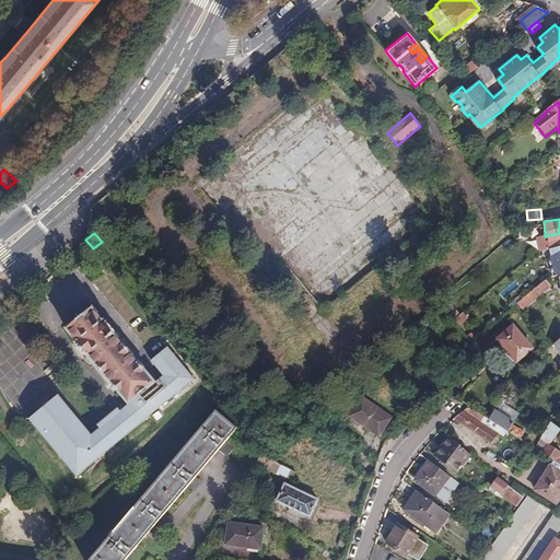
[(93,248),(85,240),(80,245),(89,256),(95,251),(93,248)]
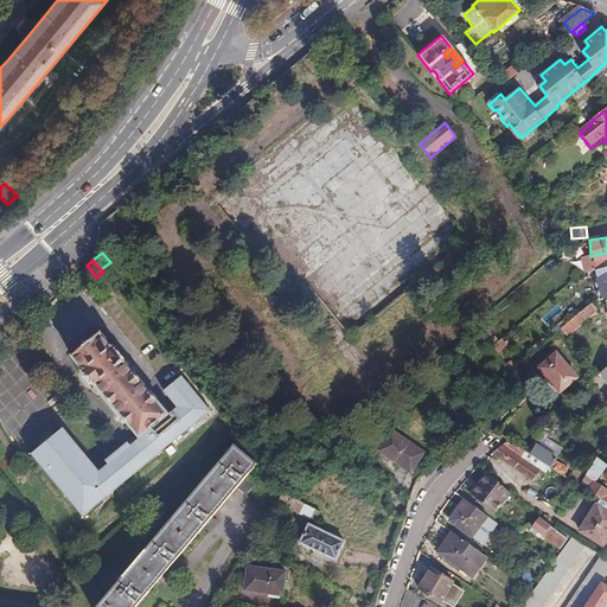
[(606,264),(596,267),(599,275),(593,276),(599,300),(606,298),(606,296),(606,264)]
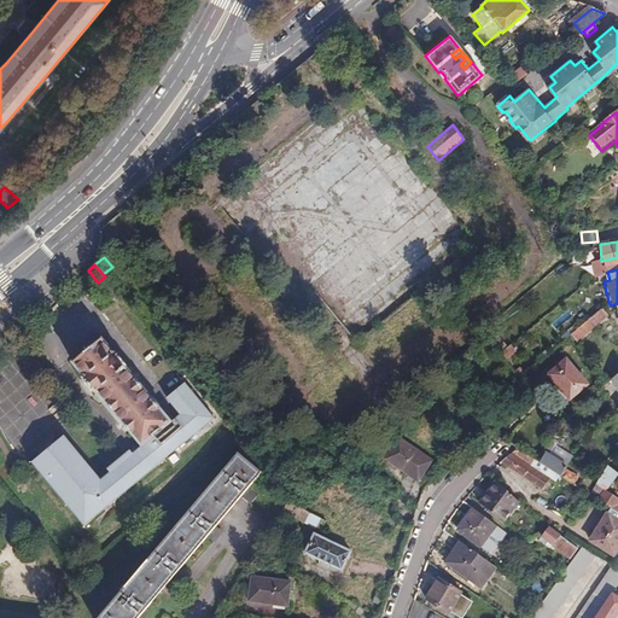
[(122,296),(115,287),(109,292),(116,301),(122,296)]
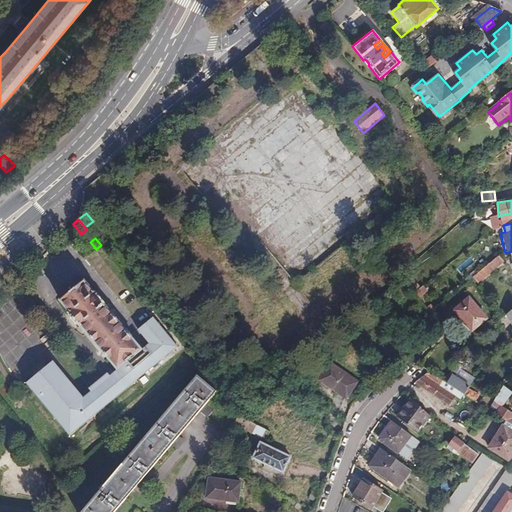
[(498,254),(473,277),(478,282),(503,261),(498,254)]
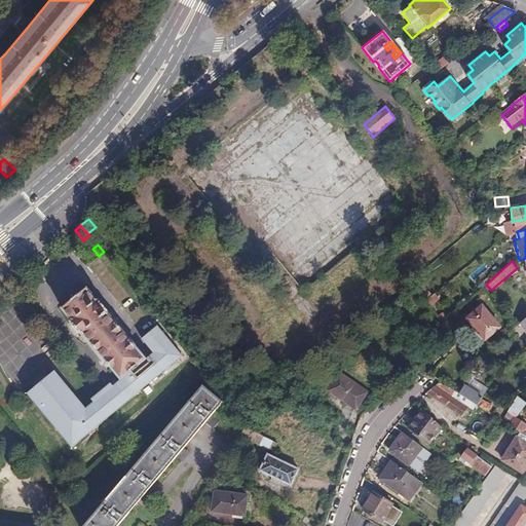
[(437,294),(427,300),(431,306),(441,299),(437,294)]
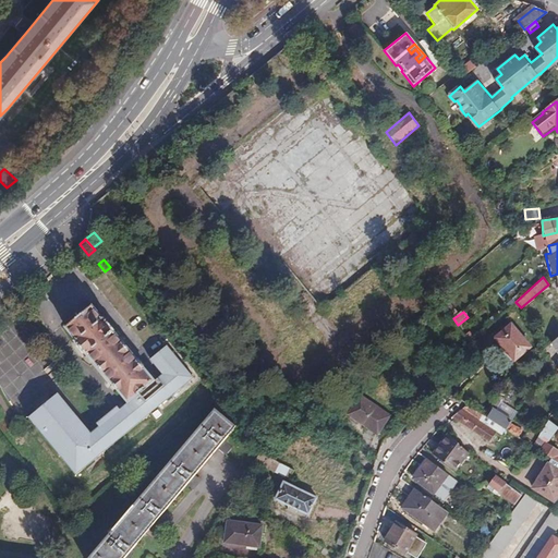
[(531,347),(512,324),(497,338),(516,360),(531,347)]
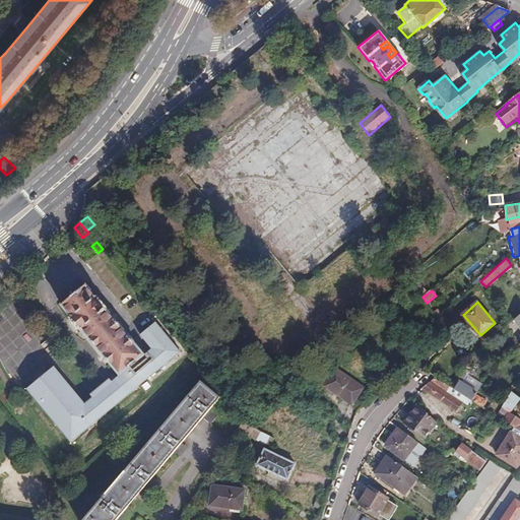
[(152,349),(113,383),(95,398),(87,404),(65,379),(38,401),(73,443),(182,351),(156,322),(141,335),(152,349)]
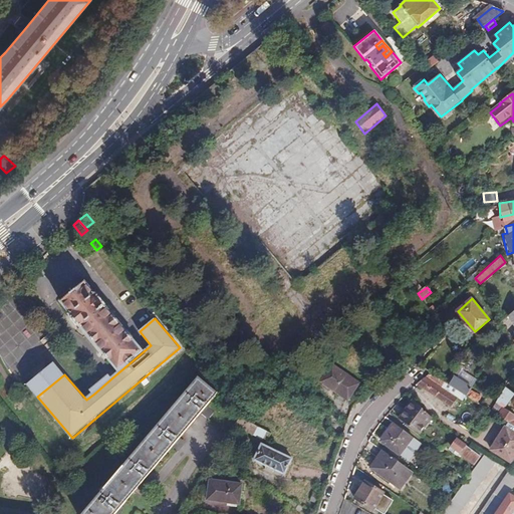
[(27,383),(37,397),(64,374),(54,362),(27,383)]
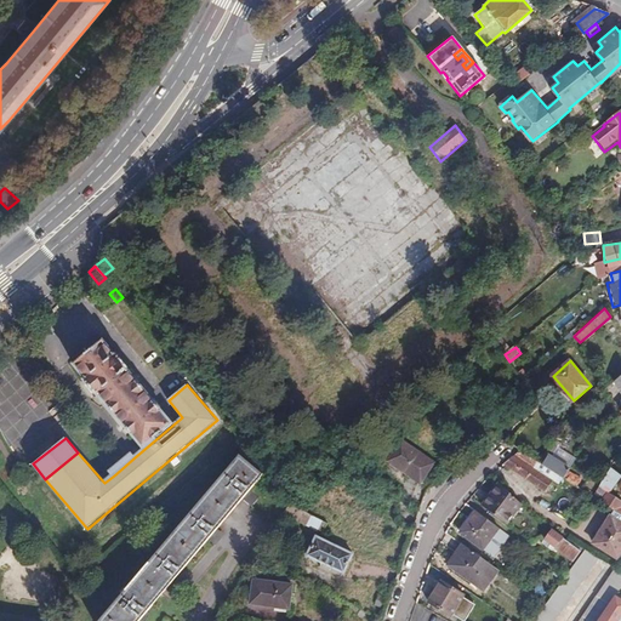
[(434,463),(402,442),(387,462),(420,484),(434,463)]
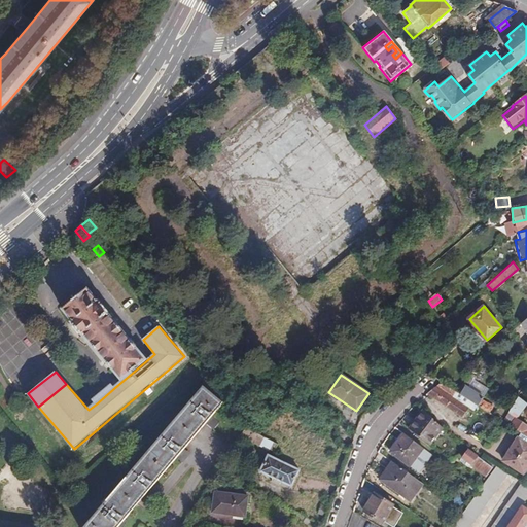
[(466,376),(455,392),(461,395),(466,387),(471,379),(466,376)]
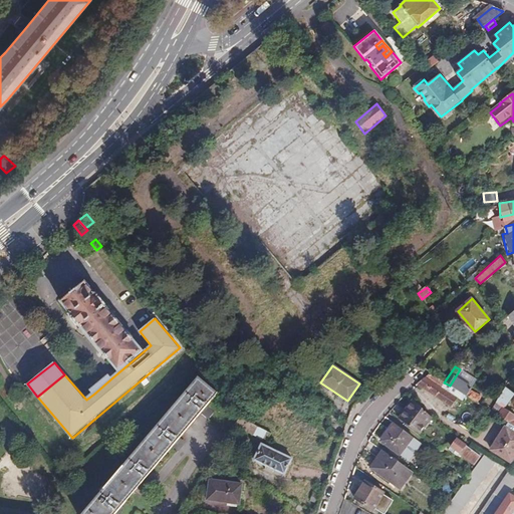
[(460,369),(455,377),(471,388),(475,379),(460,369)]
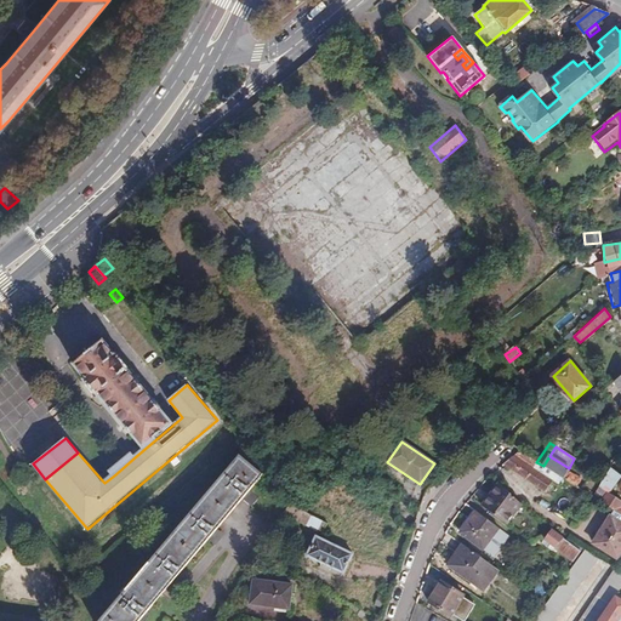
[(520,451),(519,453),(502,465),(545,493),(553,482),(551,480),(553,478),(563,484),(565,480),(563,479),(543,466),(536,462),(520,451)]
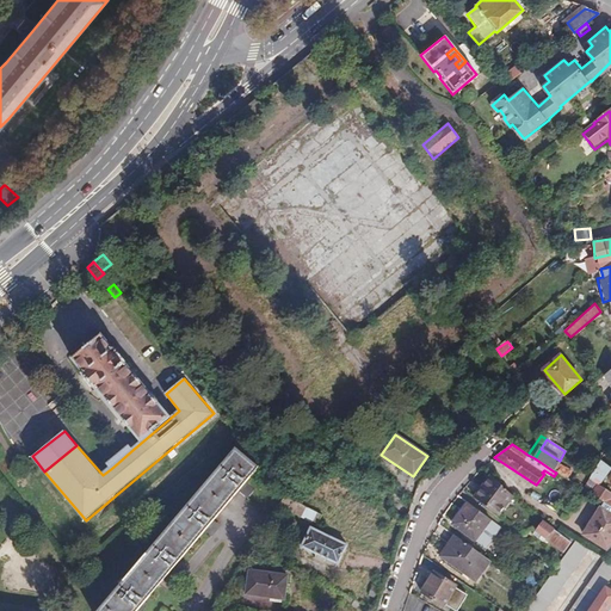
[(112,468),(133,450),(130,445),(109,463),(112,468)]
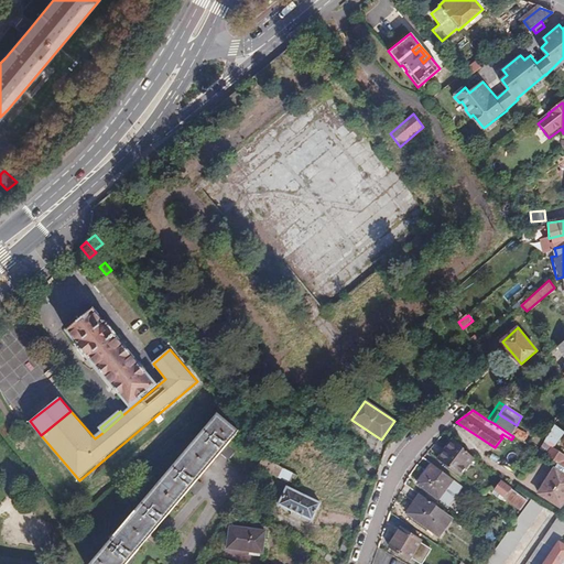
[(217,412),(107,546),(128,563),(133,555),(139,550),(159,527),(163,529),(170,521),(165,518),(190,489),(194,492),(202,484),(197,480),(223,449),(230,456),(235,451),(227,444),(238,430),(217,412)]
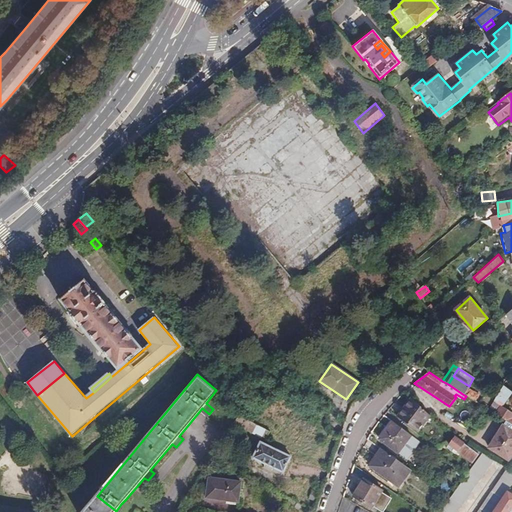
[(453,376),(448,384),(464,395),(468,389),(469,386),(453,376)]
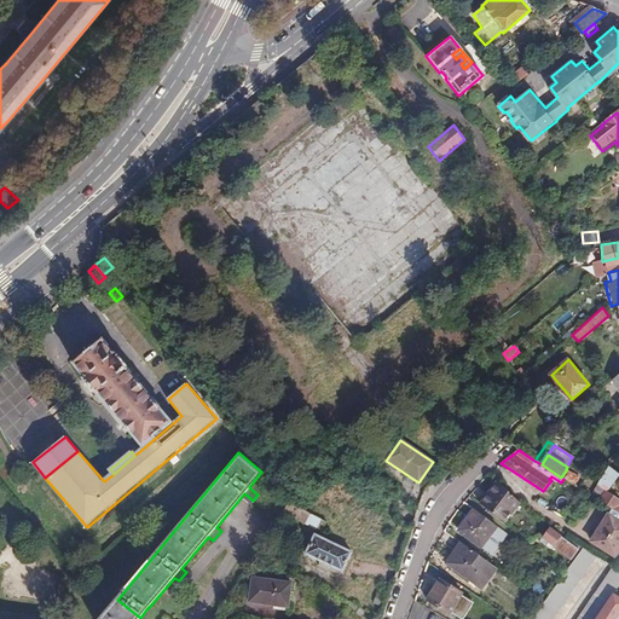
[(618,515),(618,497),(609,490),(618,473),(607,467),(599,484),(607,489),(601,498),(599,502),(618,515)]
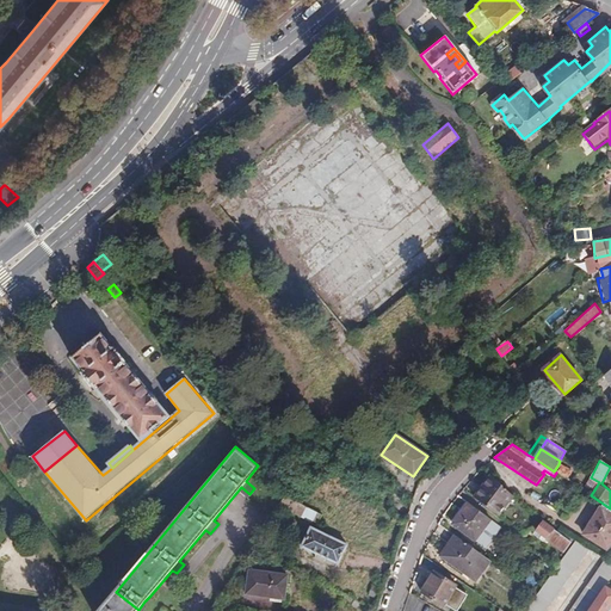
[(554,471),(556,473),(563,477),(567,480),(572,473),(559,464),(554,471)]
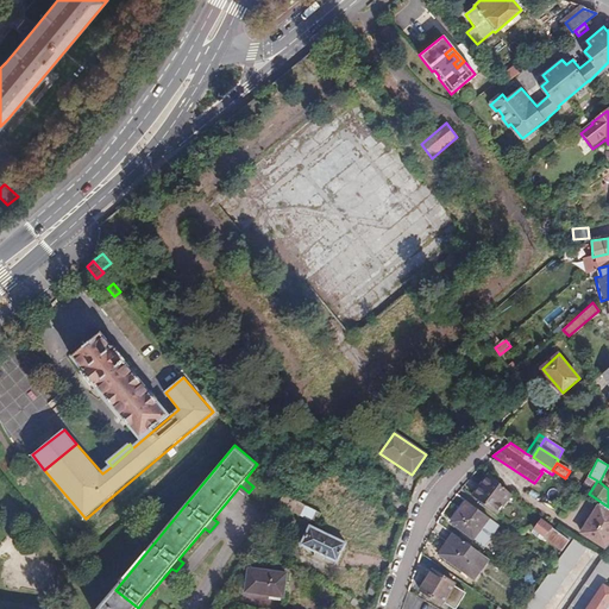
[(495,515),(510,495),(496,482),(488,475),(479,485),(485,490),(477,502),(495,515)]
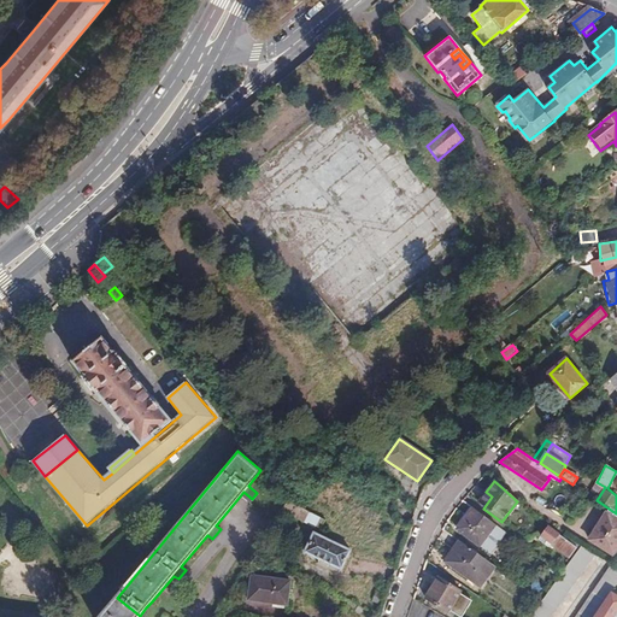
[(597,482),(591,492),(599,497),(605,487),(597,482)]
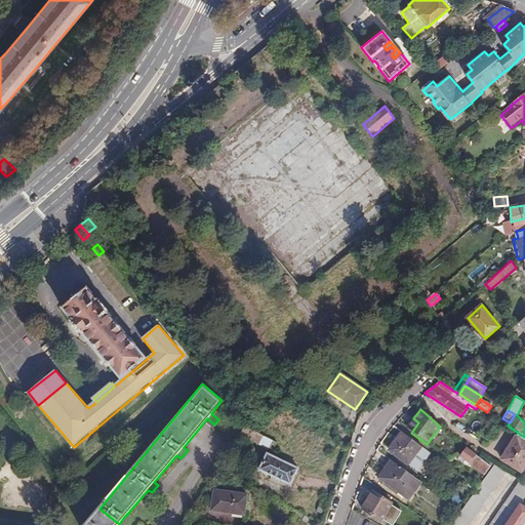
[(406,429),(411,433),(418,422),(413,418),(406,429)]
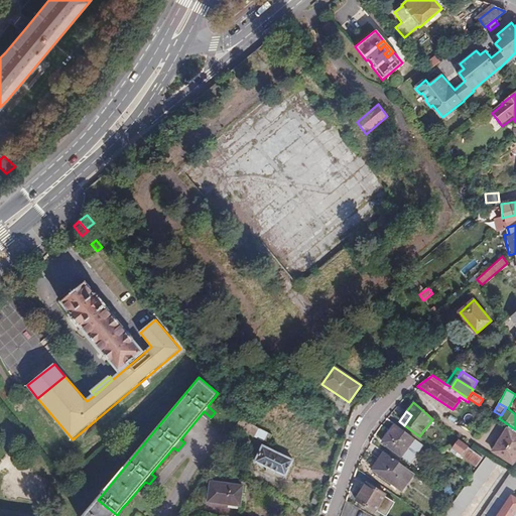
[(273,435),(243,419),(237,427),(269,443),(273,435)]
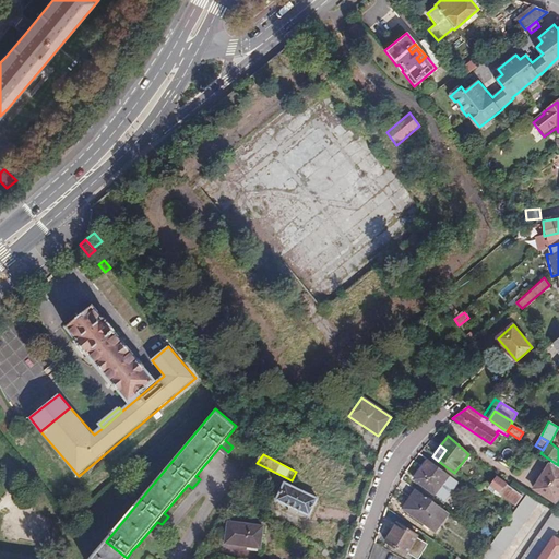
[(449,476),(428,462),(414,480),(435,495),(449,476)]
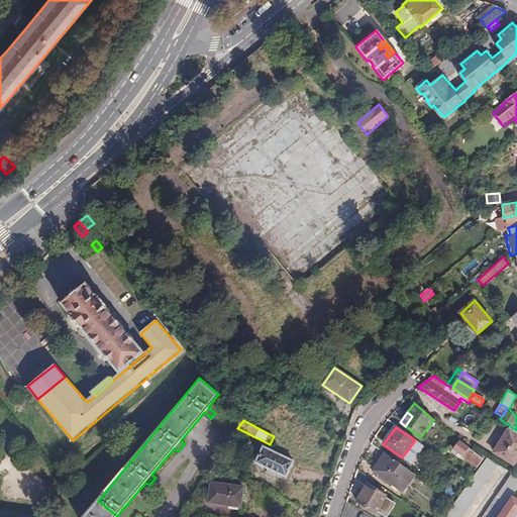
[(516,461),(516,438),(509,433),(495,454),(514,467),(516,461)]
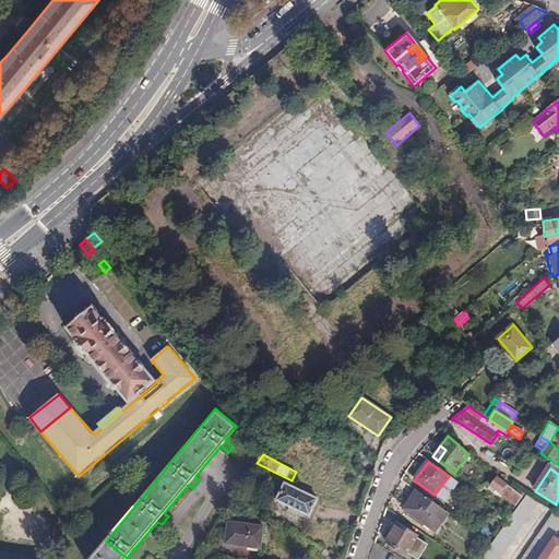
[(526,500),(523,497),(500,480),(494,489),(500,494),(498,497),(502,500),(504,497),(521,508),(526,500)]
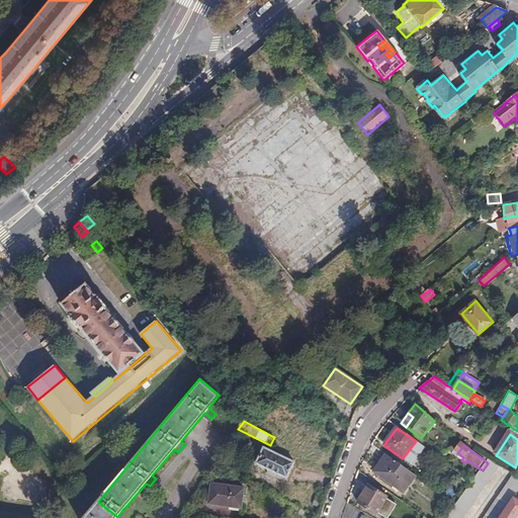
[(294,465),(263,448),(255,463),(267,470),(265,475),(271,479),(273,475),(285,481),(294,465)]
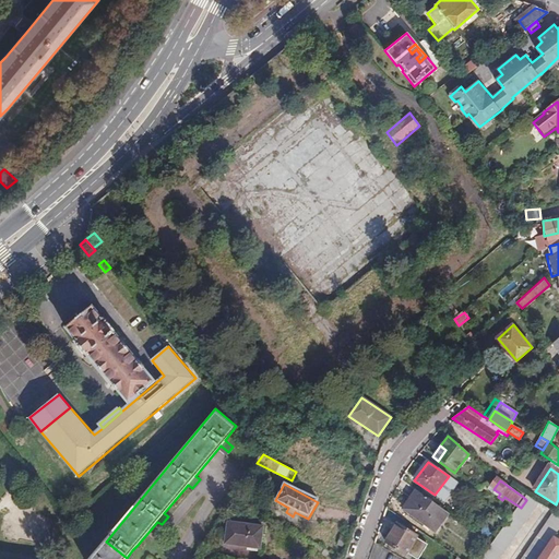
[(435,532),(448,513),(415,491),(403,509),(406,511),(404,513),(428,530),(430,527),(435,532)]
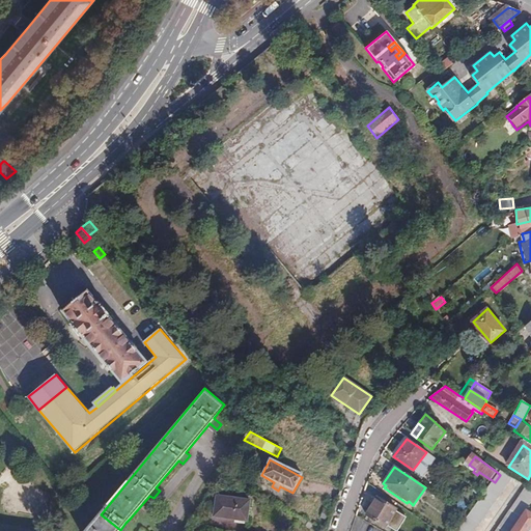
[(475,530),(514,478),(503,471),(500,475),(495,482),(487,491),(456,530),(475,530)]
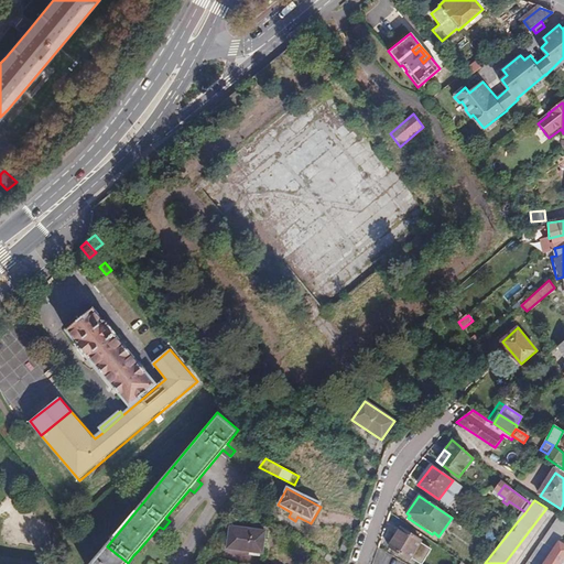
[(545,563),(554,551),(563,537),(563,521),(560,519),(527,563),(545,563)]
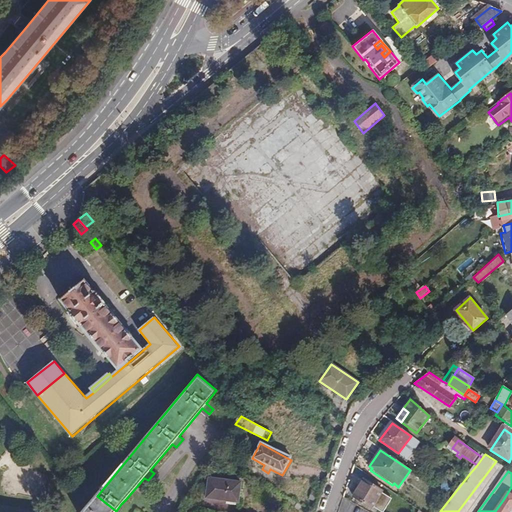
[(241,483),(210,478),(207,497),(238,502),(241,483)]
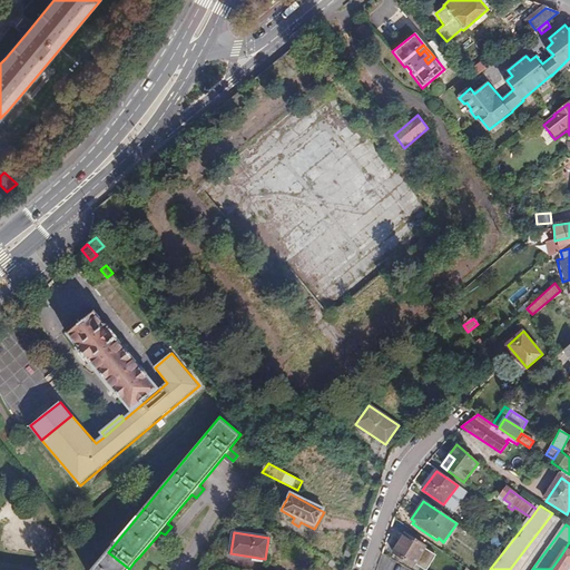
[(425,546),(405,536),(395,553),(414,564),(415,563),(425,569),(434,554),(423,549),(425,546)]
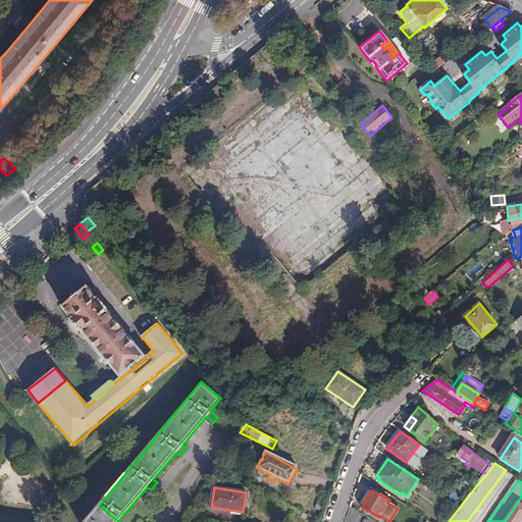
[(116,521),(118,521),(99,506),(86,521),(116,521)]
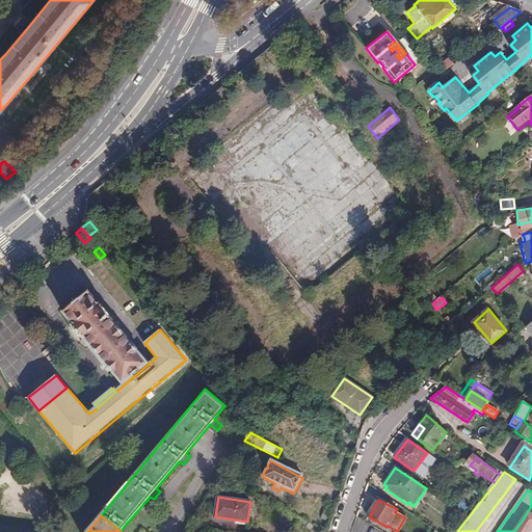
[(526,522),(523,520),(514,531),(529,531),(531,529),(531,516),(530,515),(526,522)]
